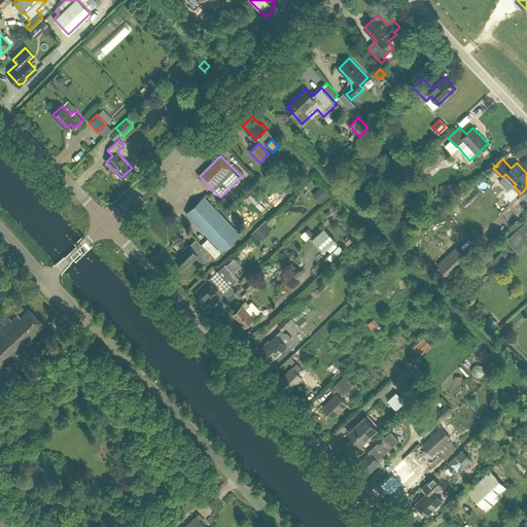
[(321,186),(314,191),(322,201),(328,195),(321,186)]
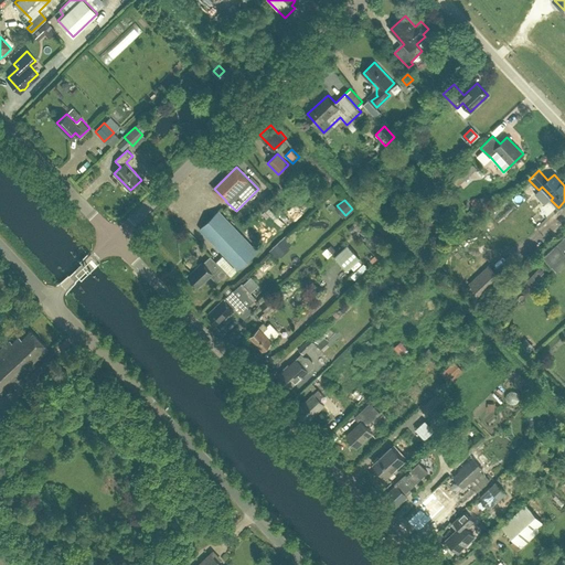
[(257,249),(220,211),(200,230),(225,255),(219,263),(211,255),(203,263),(202,262),(189,275),(200,286),(211,275),(217,281),(227,273),(231,276),(257,249)]
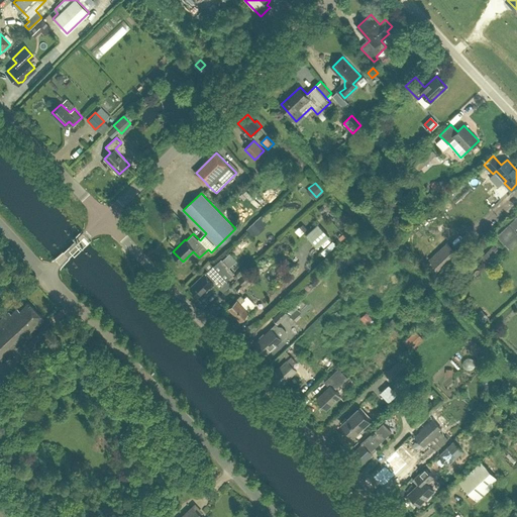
[(264,226),(256,219),(250,225),(254,228),(257,232),(264,226)]
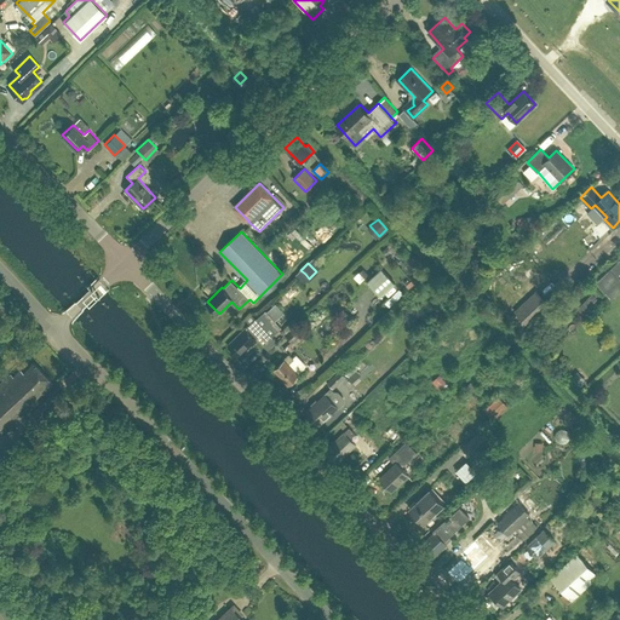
[(382,296),(395,282),(382,268),(367,281),(382,296)]
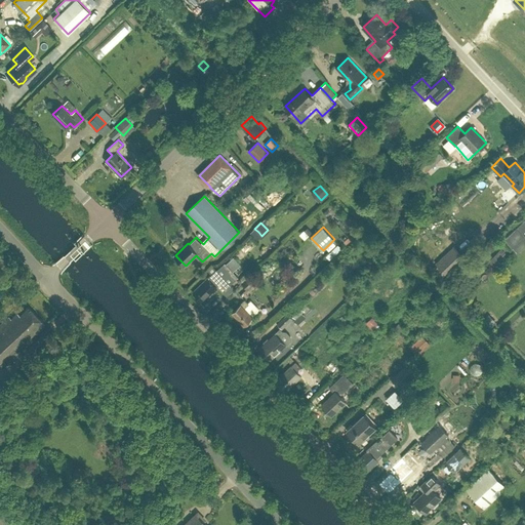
[(524,236),(516,227),(503,238),(514,248),(524,237),(524,236)]
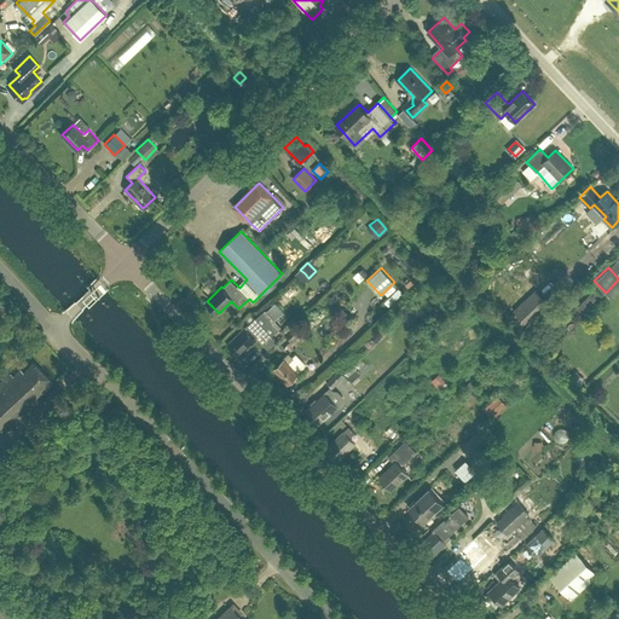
[(550,305),(536,290),(513,311),(527,325),(550,305)]
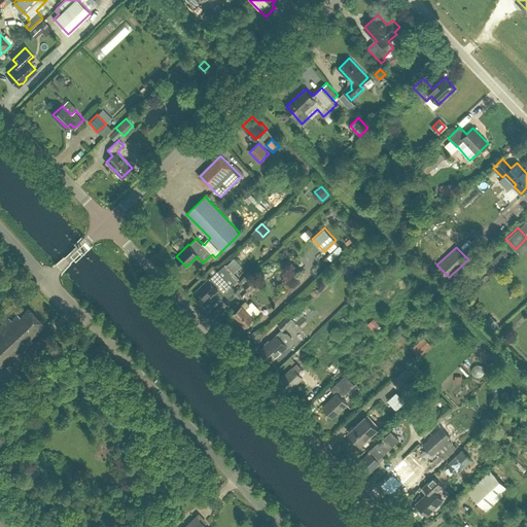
[(492,260),(496,265),(507,254),(503,250),(492,260)]
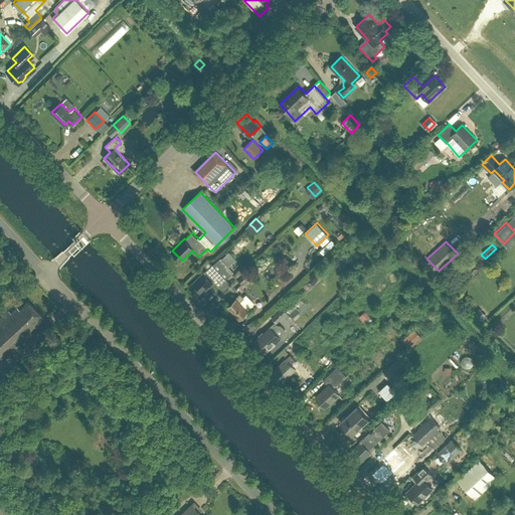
[(226,278),(233,272),(220,258),(213,265),(212,264),(189,286),(199,296),(214,282),(219,286),(226,279),(226,278)]
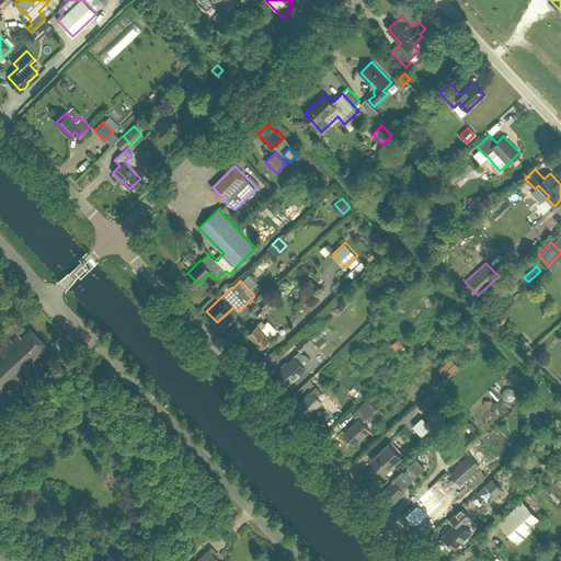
[(259,302),(265,309),(275,300),(268,293),(259,302)]
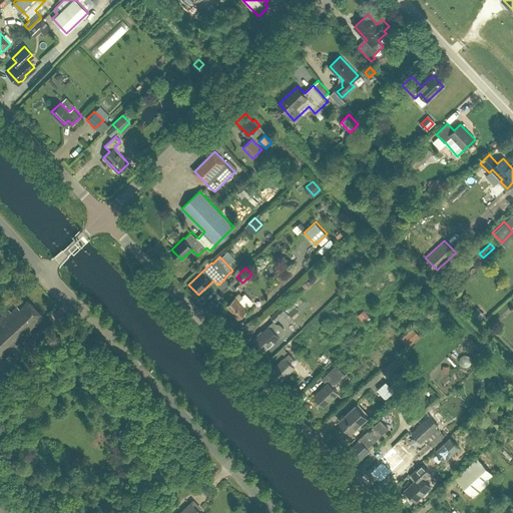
[(235,297),(226,305),(238,318),(247,309),(250,307),(252,302),(245,294),(242,296),(239,292),(235,297)]
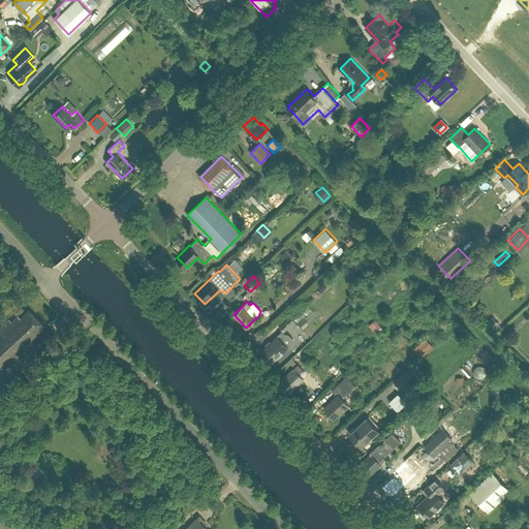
[(0,325),(0,365),(3,369),(39,336),(35,331),(42,323),(29,309),(20,316),(18,314),(11,320),(9,318),(4,323),(3,323),(0,325)]
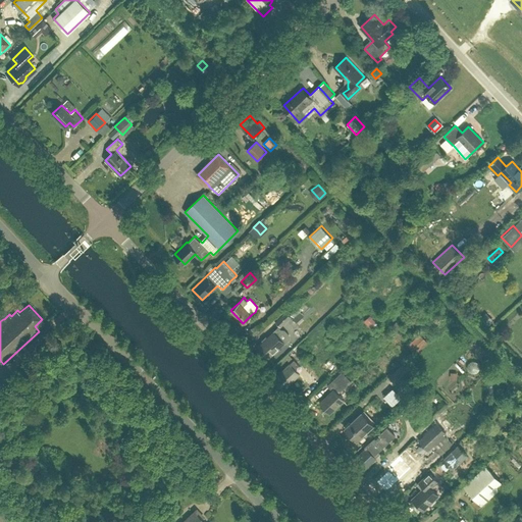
[(485,313),(480,318),(487,325),(492,321),(485,313)]
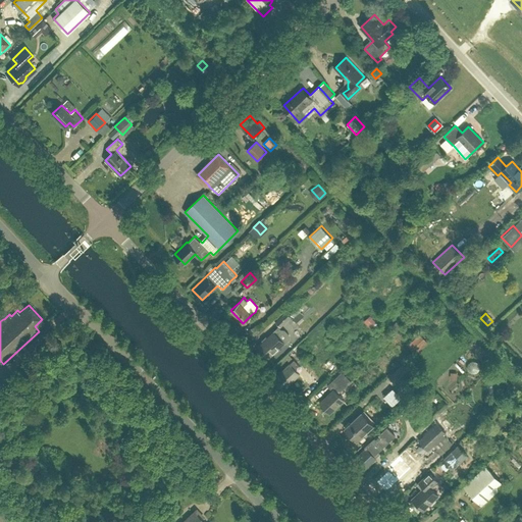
[(278,326),(258,346),(269,357),(274,352),(275,353),(280,348),(279,347),(290,337),(290,334),(284,329),(281,329),(278,326)]
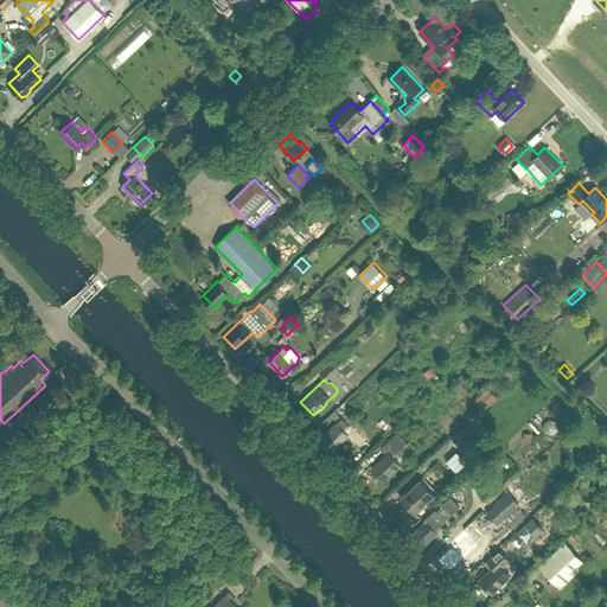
[(343,417),(319,440),(330,451),(337,445),(338,446),(350,434),(344,428),(349,423),(343,417)]
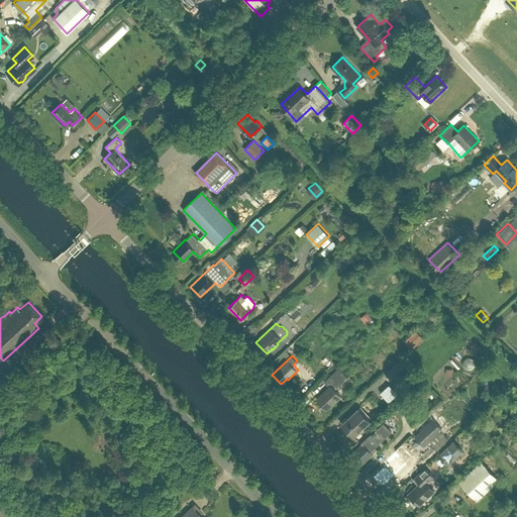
[(385,374),(390,379),(404,366),(399,360),(385,374)]
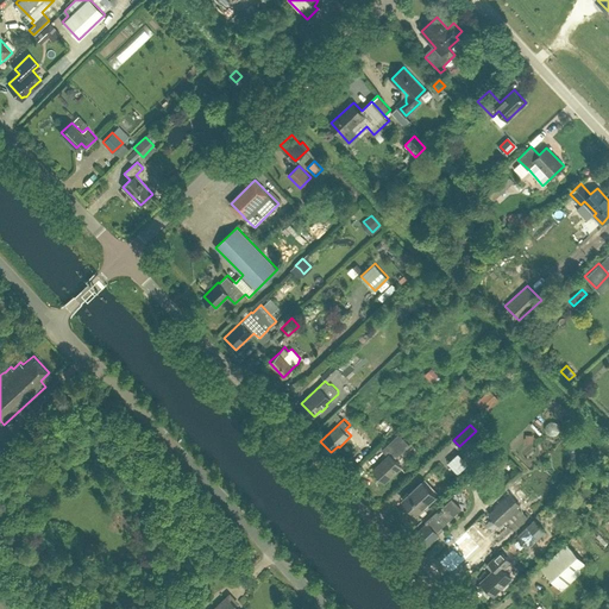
[(374,469),(385,481),(401,466),(394,458),(409,444),(399,433),(382,449),(388,456),(374,469)]
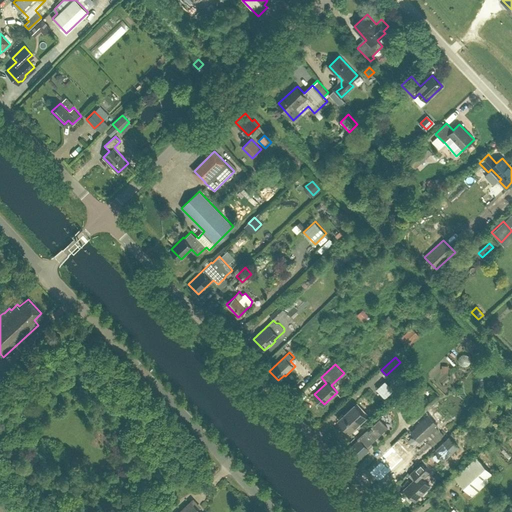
[(425,412),(433,404),(439,398),(434,392),(428,398),(427,397),(418,405),(416,403),(405,414),(413,423),(425,412)]
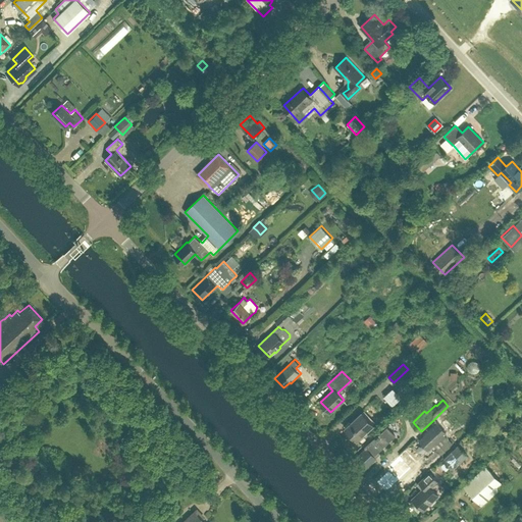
[(346,428),(357,439),(373,424),(362,412),(346,428)]
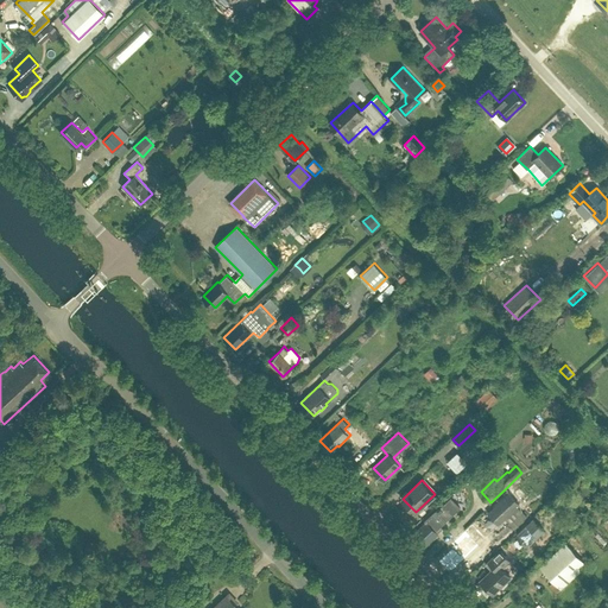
[(520,504),(519,504),(508,492),(487,513),(499,525),(505,519),(518,506),(520,504)]
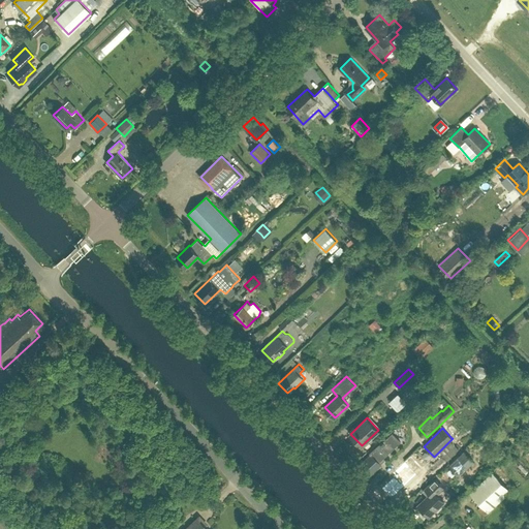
[(371,455),(359,466),(369,476),(381,464),(385,460),(383,458),(395,446),(386,438),(370,453),(371,455)]
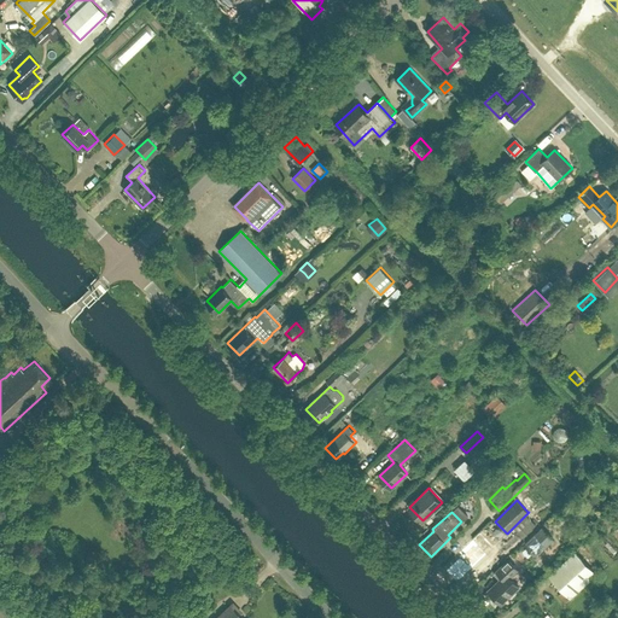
[(535,557),(554,538),(542,526),(524,544),(535,557)]
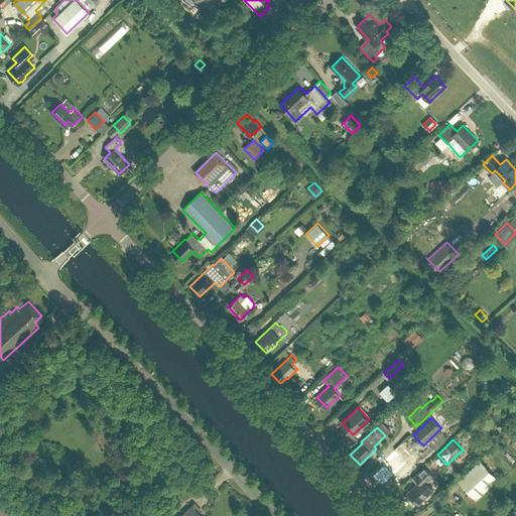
[(383,466),(372,477),(381,487),(406,463),(394,450),(381,463),(383,466)]
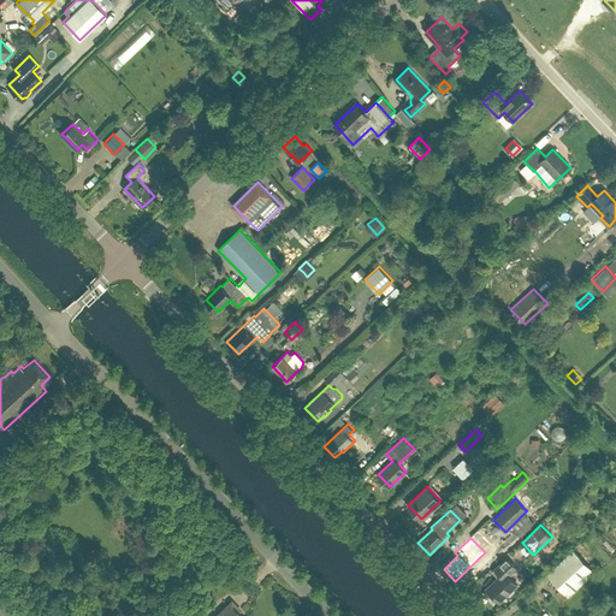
[(568,597),(596,572),(573,549),(546,573),(568,597)]
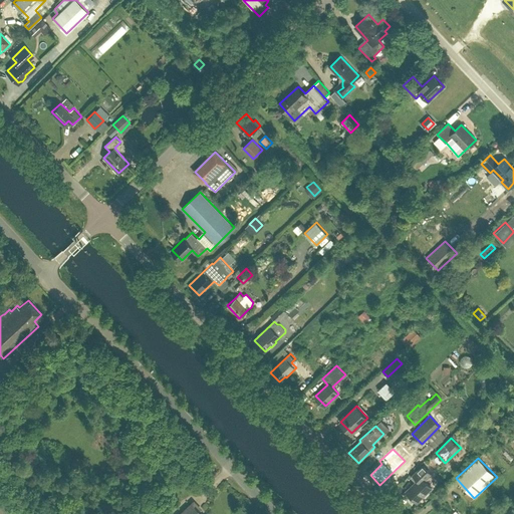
[(418,480),(407,491),(417,501),(432,487),(425,480),(432,473),(423,465),(413,475),(418,480)]
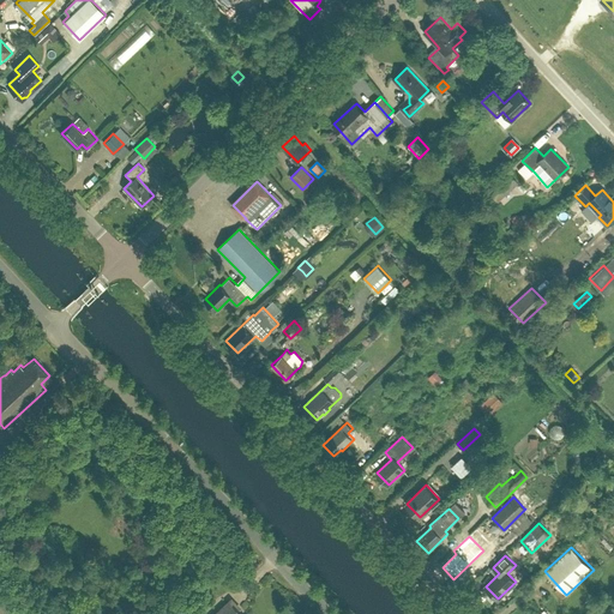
[(212,613),(240,613),(228,600),(212,613)]
